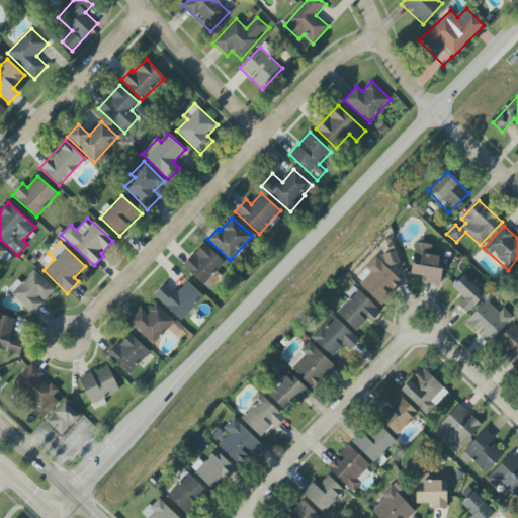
[(182,266),(208,290),(222,275),(218,271),(225,262),(203,243),(182,266)]
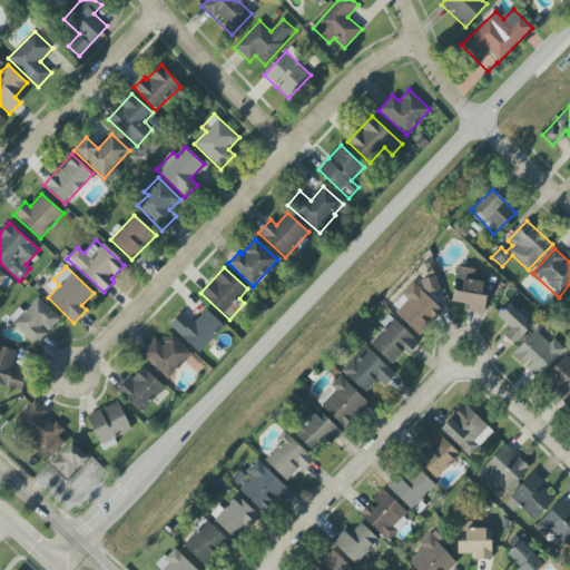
[(475,269),(457,267),(452,302),(469,303),(468,312),(484,314),(488,283),(474,282),(475,269)]
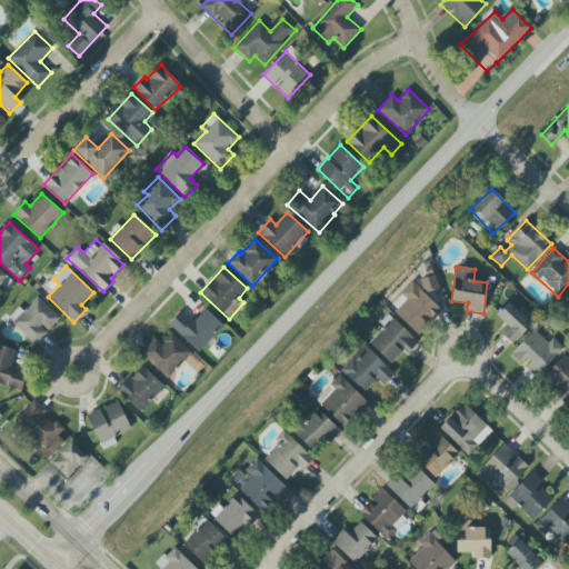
[(426,295),(439,289),(435,276),(421,280),(426,295)]
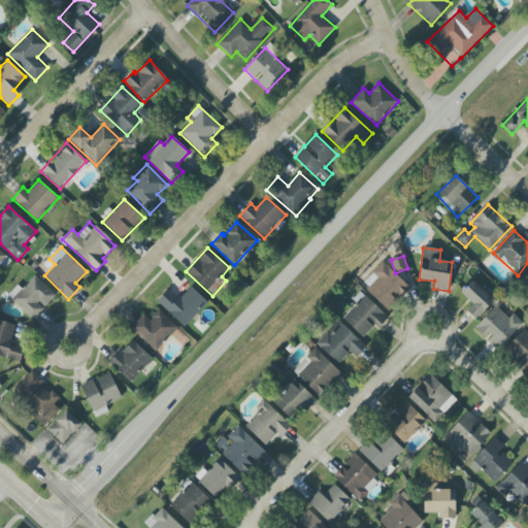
[(387,311),(410,289),(387,264),(363,287),(387,311)]
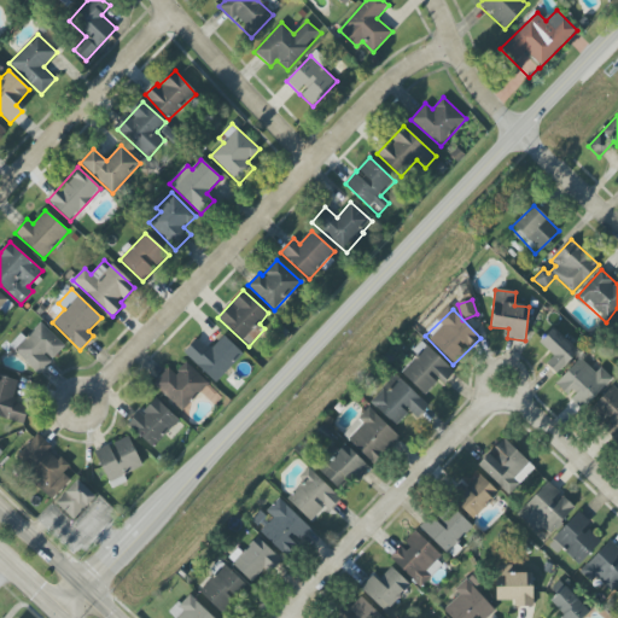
[(65,345),(40,322),(24,339),(19,334),(9,347),(39,374),(65,345)]
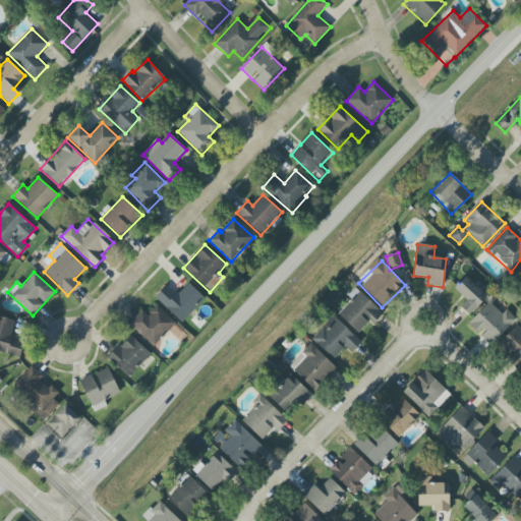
[(487,296),(466,276),(454,288),(466,300),(460,307),(469,315),(487,296)]
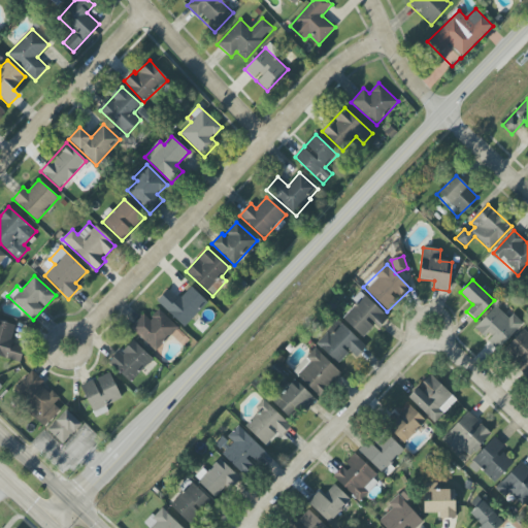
[(207,302),(191,287),(178,299),(168,290),(157,302),(185,327),(207,302)]
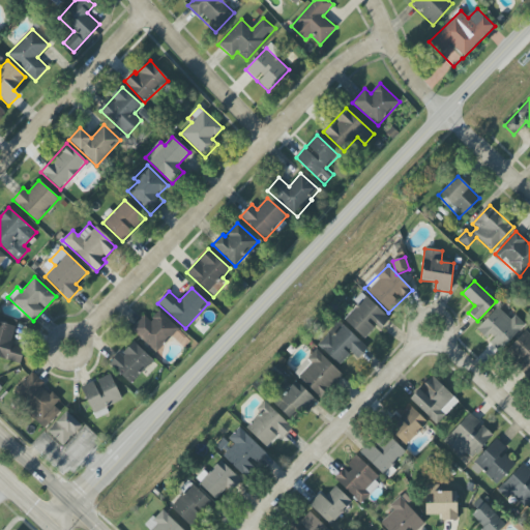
[(364,339),(375,327),(379,331),(390,319),(361,293),(354,300),(358,303),(344,320),(364,339)]
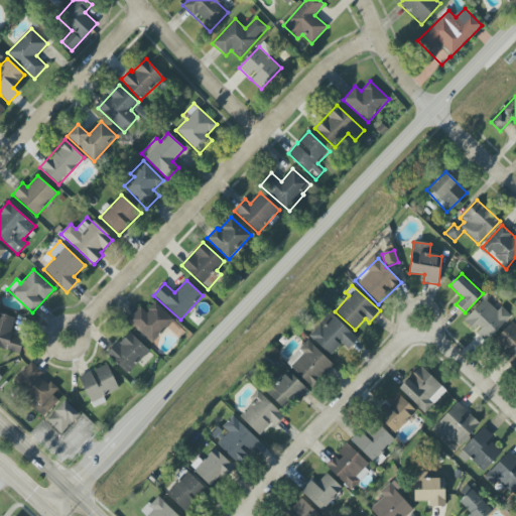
[(475,332),(476,332),(487,342),(511,316),(502,307),(497,311),(485,299),(464,320),(475,332)]
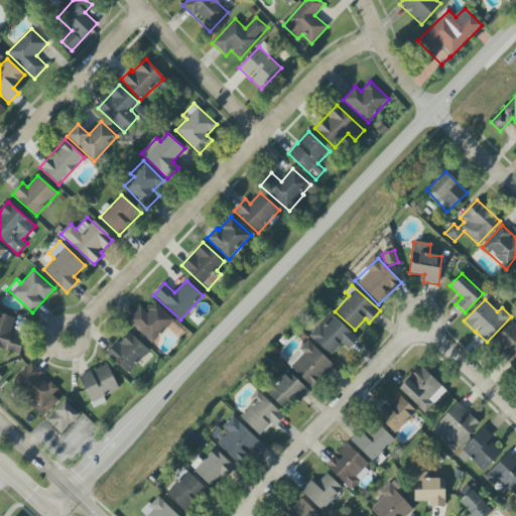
[(140,307),(128,321),(152,344),(174,319),(155,302),(146,312),(140,307)]
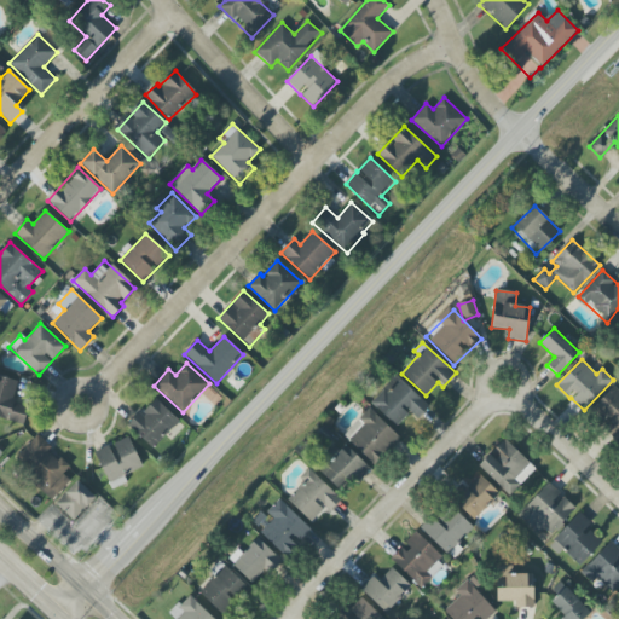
[(18,382),(0,376),(0,417),(23,424),(28,408),(12,403),(18,382)]
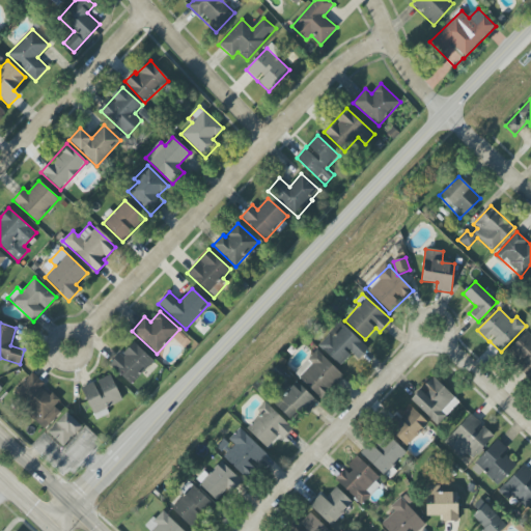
[(368,348),(341,324),(319,347),(340,367),(352,356),(357,361),(368,348)]
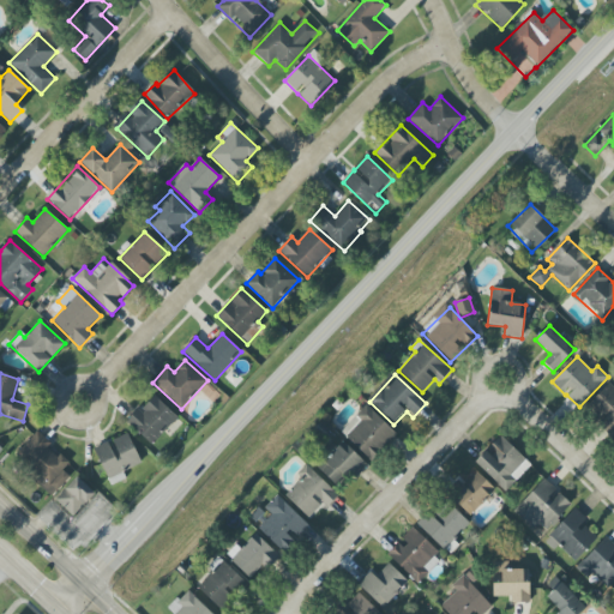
[(613,387),(608,383),(587,407),(613,431),(613,387)]
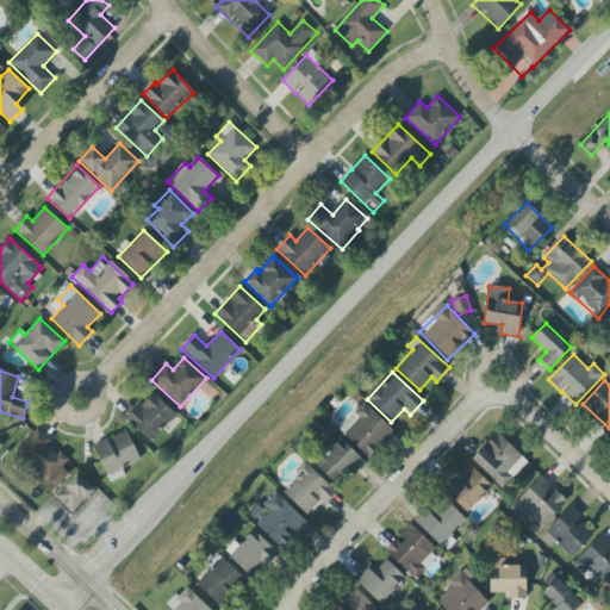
[(126,419),(150,442),(176,415),(153,392),(126,419)]
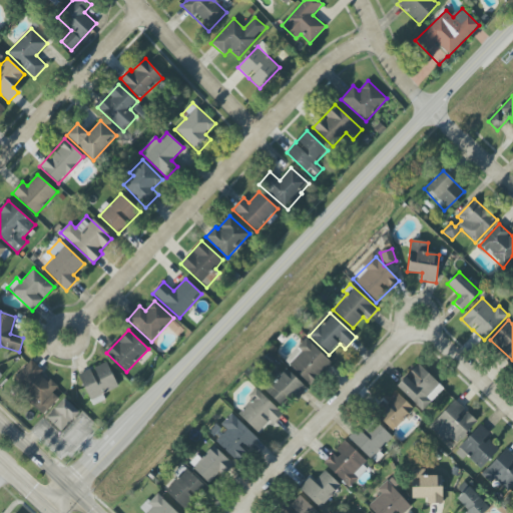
[(309,385),(331,364),(307,339),(285,361),(309,385)]
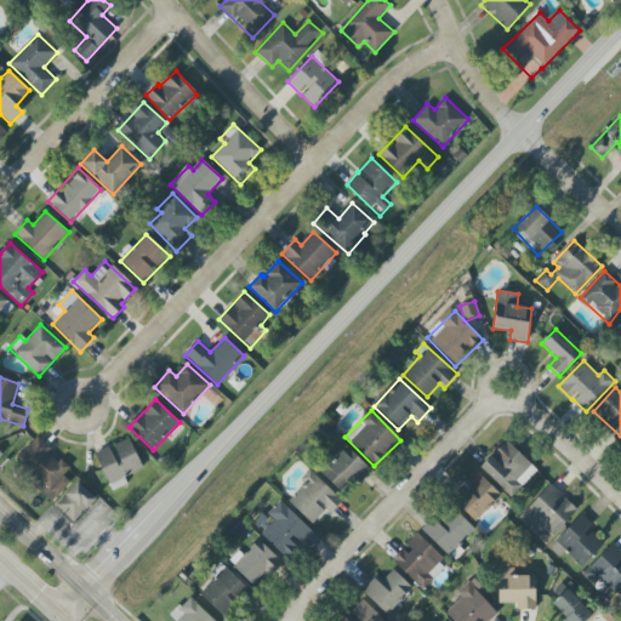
[(69,469),(50,451),(52,449),(38,437),(13,463),(53,501),(72,483),(63,476),(69,469)]
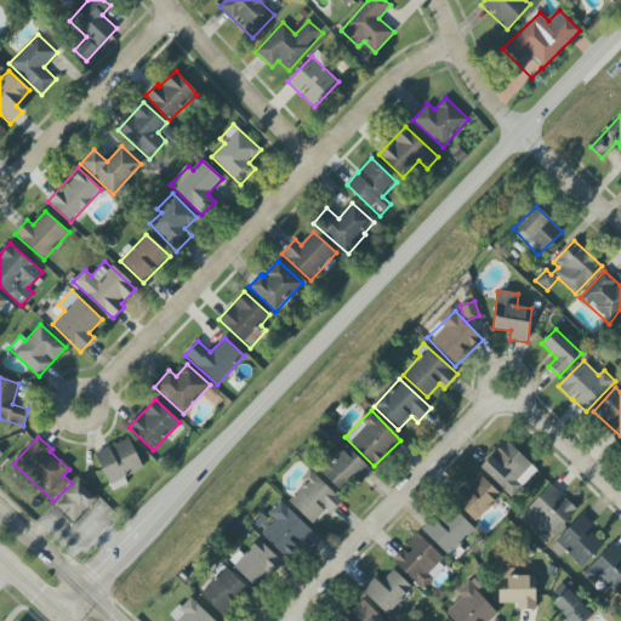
[(143,468),(129,438),(95,455),(113,491),(127,484),(124,478),(143,468)]
